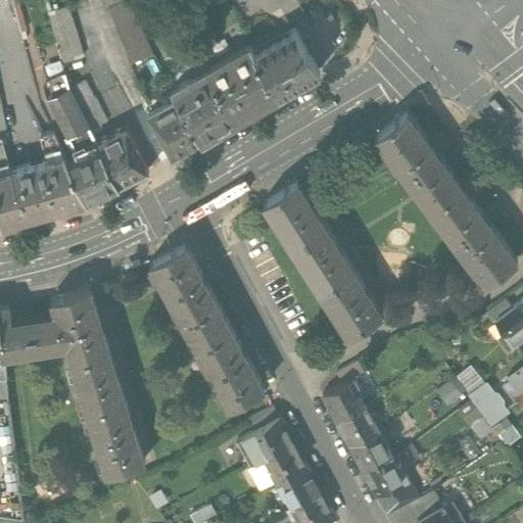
[(107,6),(130,63),(152,55),(130,0),(102,0),(105,7),(107,6)]
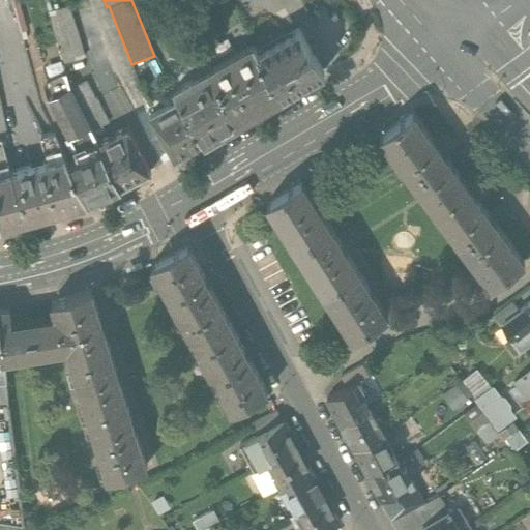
[(67,6),(48,12),(63,64),(83,58),(67,6)]
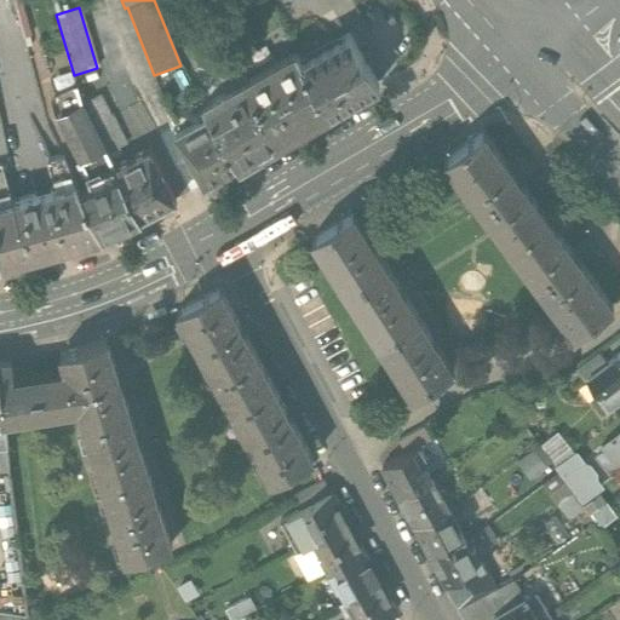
[(349,32),(299,59),(328,109),(378,82),(349,32)]
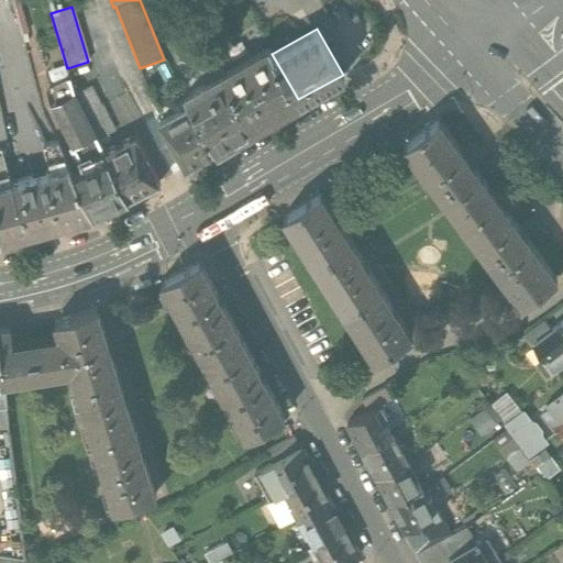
[(252,125),(298,99),(272,54),(268,46),(222,74),(252,125)]
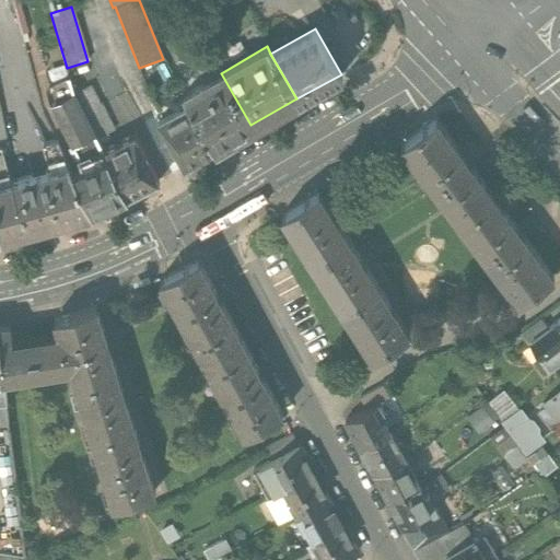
[(183,95),(188,104),(214,150),(253,129),(251,125),(221,73),(207,48),(190,57),(206,82),(183,95)]
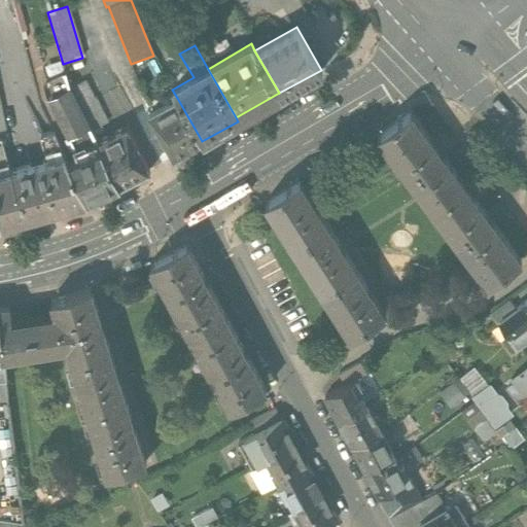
[(48,98),(69,137),(73,135),(89,127),(70,88),(64,68),(44,76),(49,97),(48,98)]
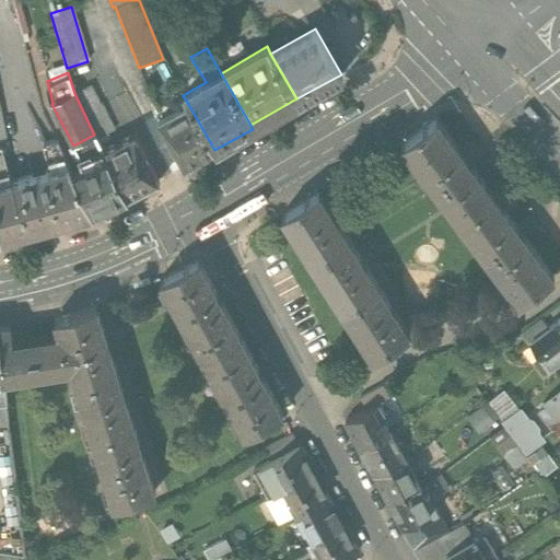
[(90,85),(74,93),(94,135),(96,138),(114,129),(101,104),(100,104),(90,85)]
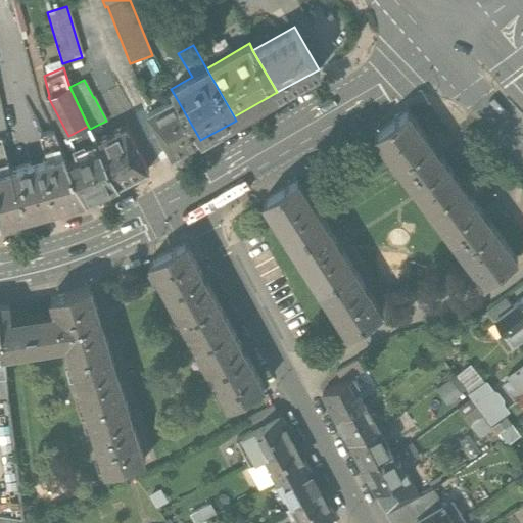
[(172,156),(200,140),(176,97),(147,113),(172,156)]
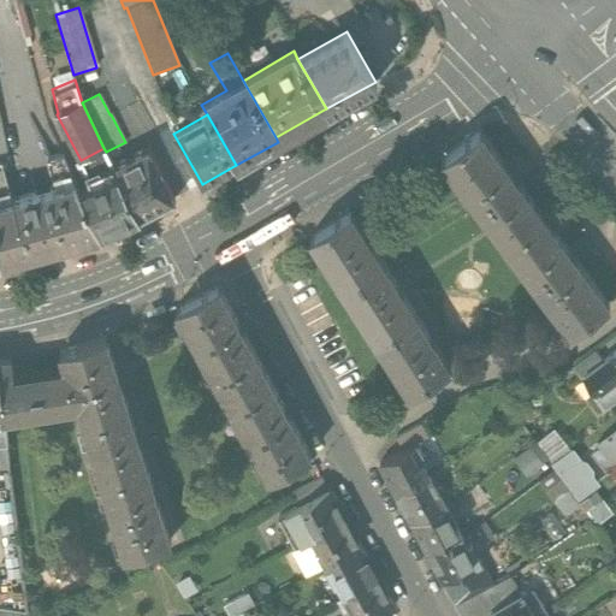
[(479,130),(440,159),(570,333),(609,304),(479,130)]
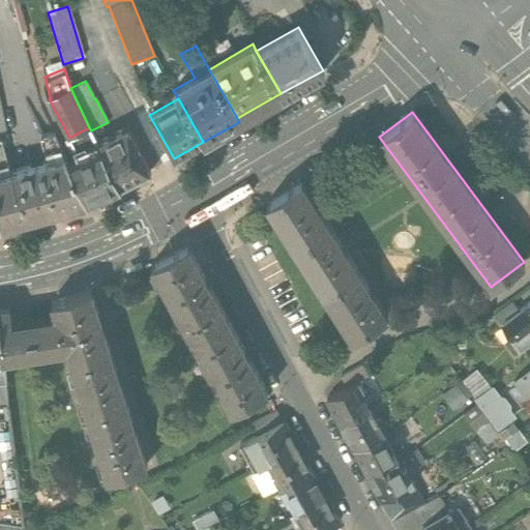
[(100,149),(97,142),(91,130),(89,127),(74,136),(84,156),(100,149)]
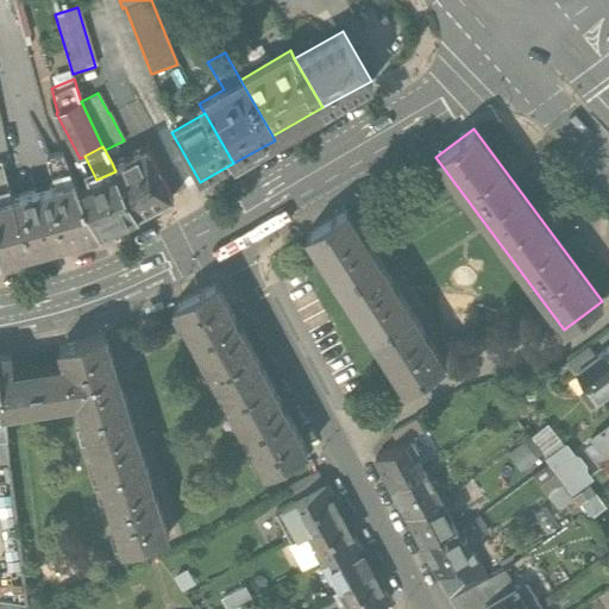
[(112,163),(115,171),(138,214),(171,198),(145,146),(112,163)]
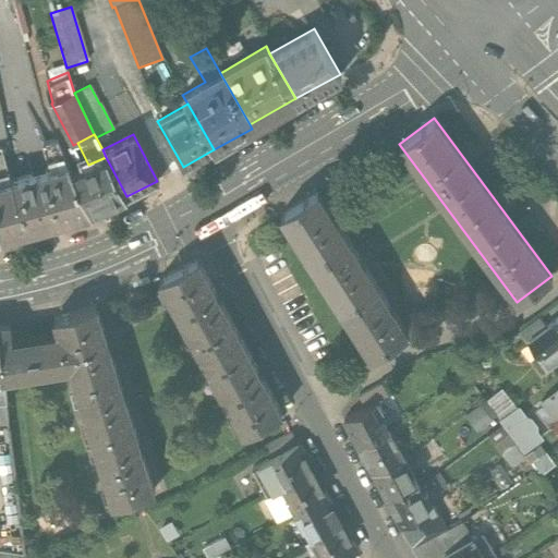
[(50,162),(52,169),(68,165),(55,141),(43,144),(47,160),(50,162)]
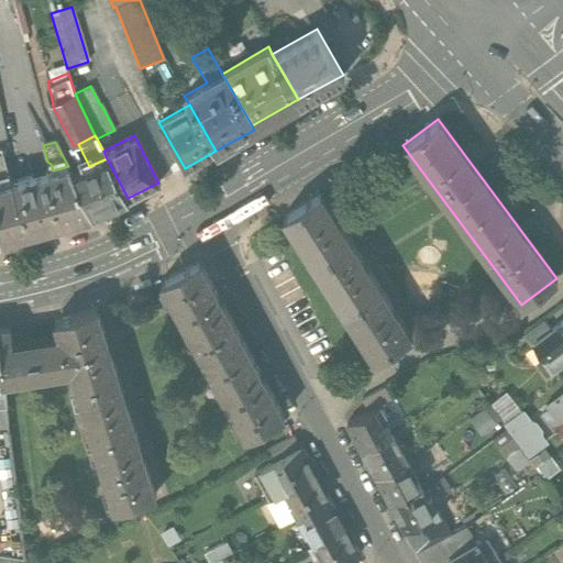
[(0,184),(11,181),(1,146),(0,146),(0,184)]
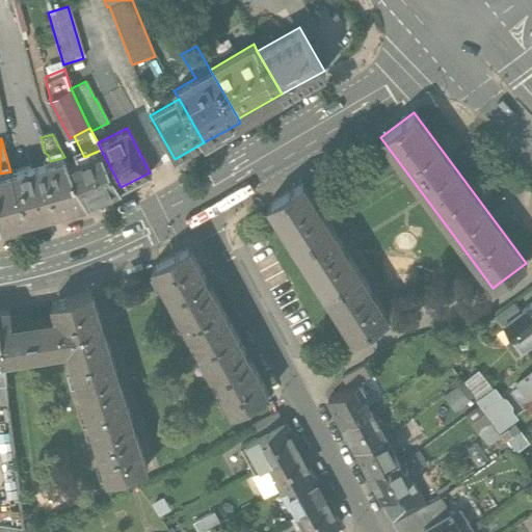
[(84,157),(68,164),(86,203),(121,187),(101,150),(84,157)]
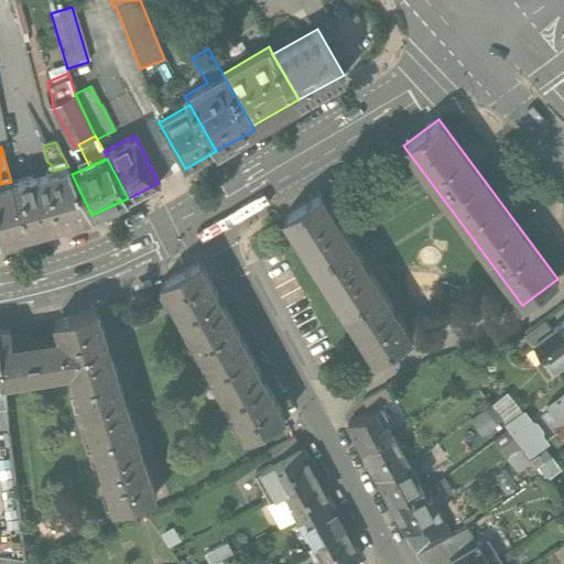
[(11,182),(0,184),(0,238),(0,240),(47,228),(91,215),(72,174),(68,166),(53,171),(11,182)]
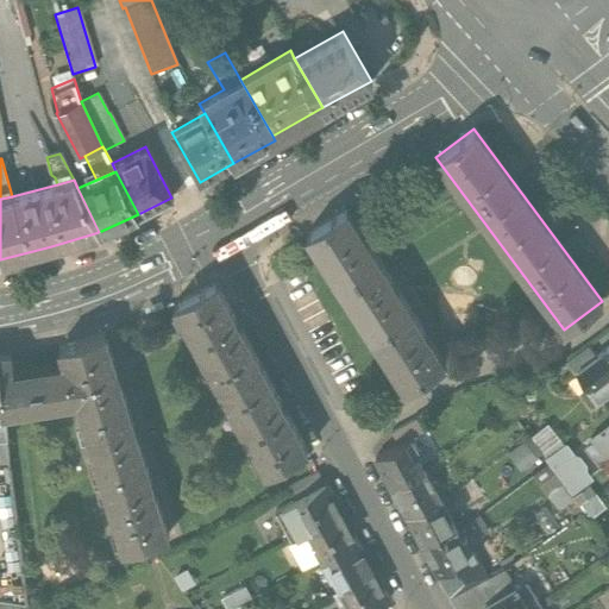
[(346,208),(306,233),(405,389),(445,363),(346,208)]
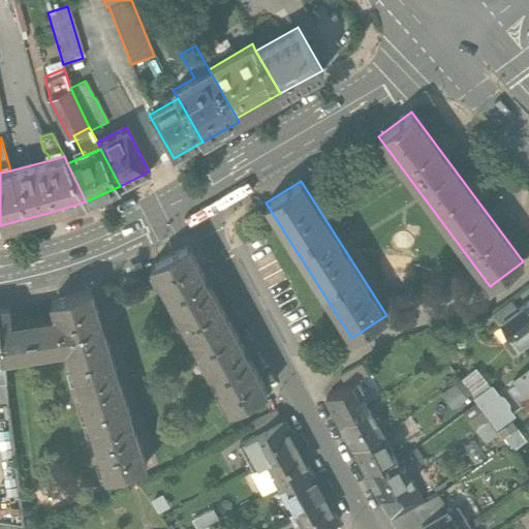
[(187,246),(152,265),(230,409),(266,391),(187,246)]
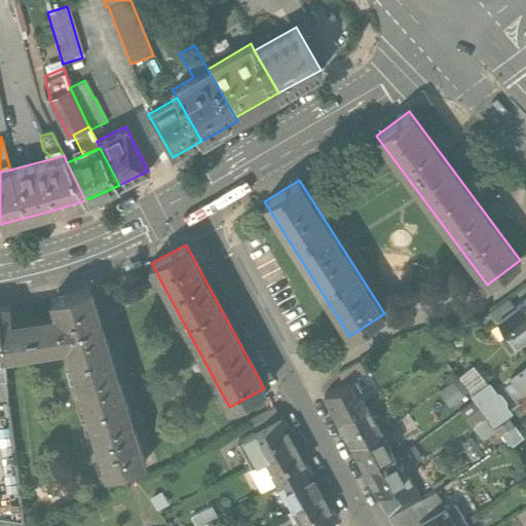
[(54,309),(66,345),(106,475),(145,462),(89,288),(51,300),(54,309)]
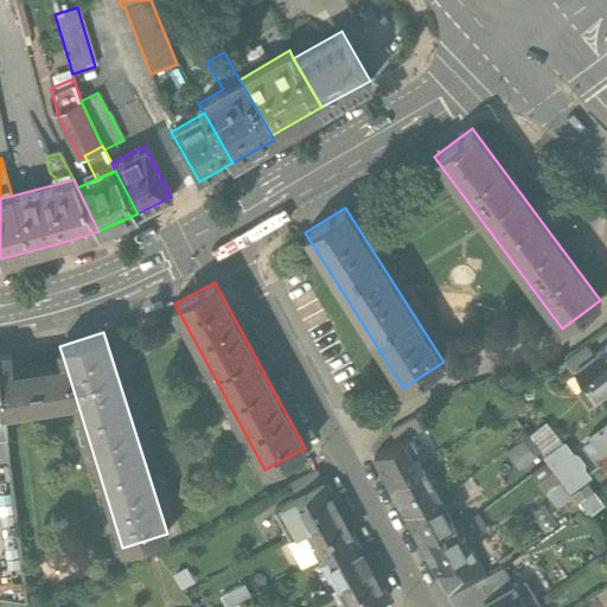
[(606,390),(606,343),(593,353),(590,356),(592,358),(574,370),(585,384),(581,387),(592,402),(606,390)]
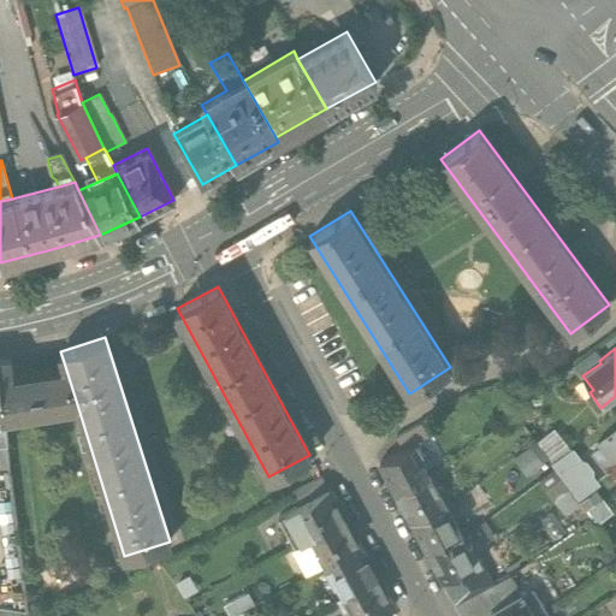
[(579,378),(582,375),(600,363),(599,361),(602,359),(594,349),(570,366),(579,378)]
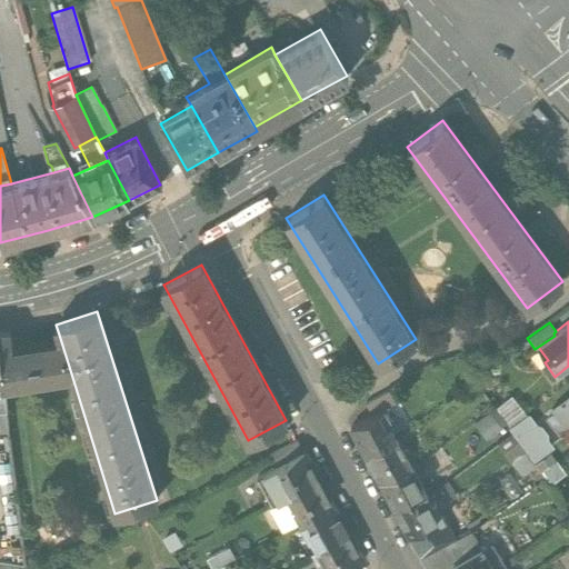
[(2,385),(71,373),(59,335),(11,342),(9,330),(0,330),(0,366),(1,378),(2,385)]
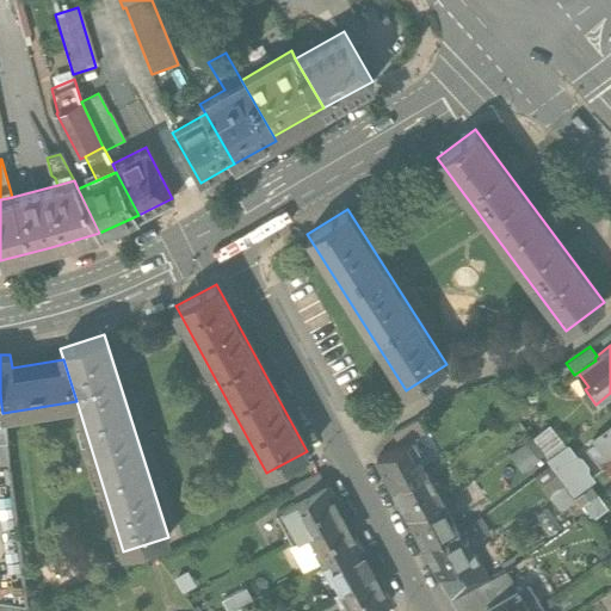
[(520,399),(510,407),(518,418),(529,411),(520,399)]
